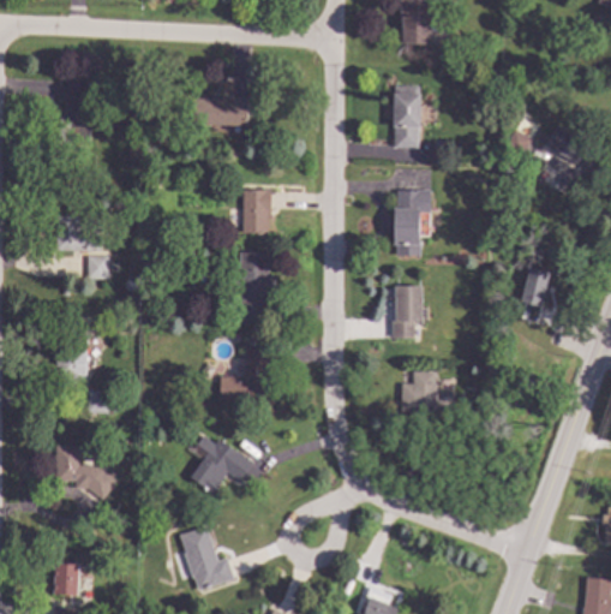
[(433,0),(433,23),(439,23),(439,33),(432,33),(431,45),(403,43),(403,28),(401,28),(401,0),(433,0)]
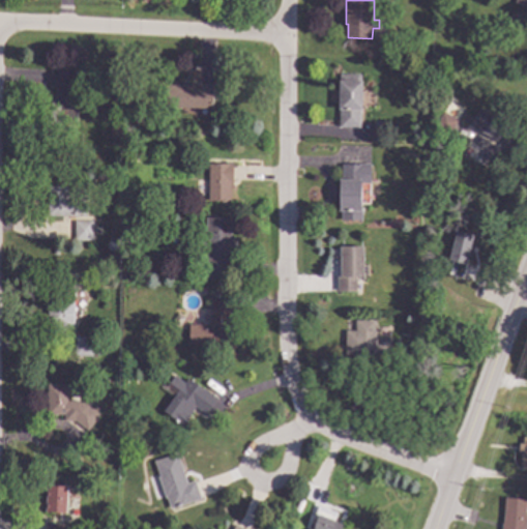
[(526,0),(518,0),(517,6),(526,8),(526,0)]
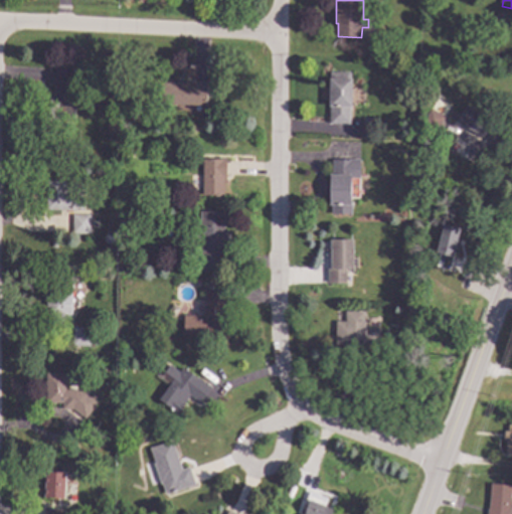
[(381,40),(367,40),(367,32),(380,32),(381,40)]
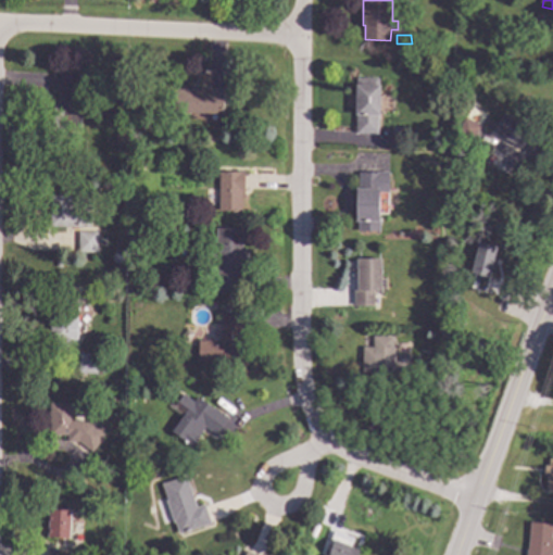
[(76,75),(75,90),(88,91),(86,112),(83,112),(82,131),(53,129),(54,108),(60,108),(61,90),(53,90),(54,73),(76,75)]
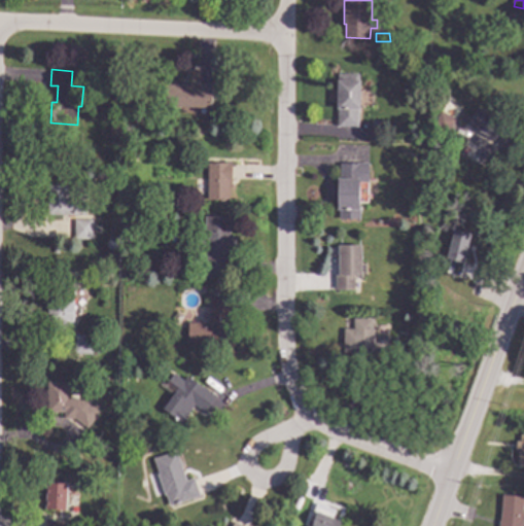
[(360,80),(361,80),(361,109),(359,109),(359,127),(339,127),(338,80),(340,80),(340,74),(360,74),(360,80)]
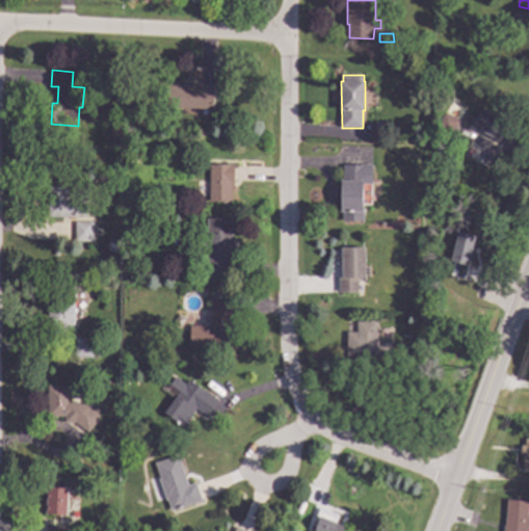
[(216,84),(215,109),(167,107),(168,84),(185,85),(185,82),(216,84)]
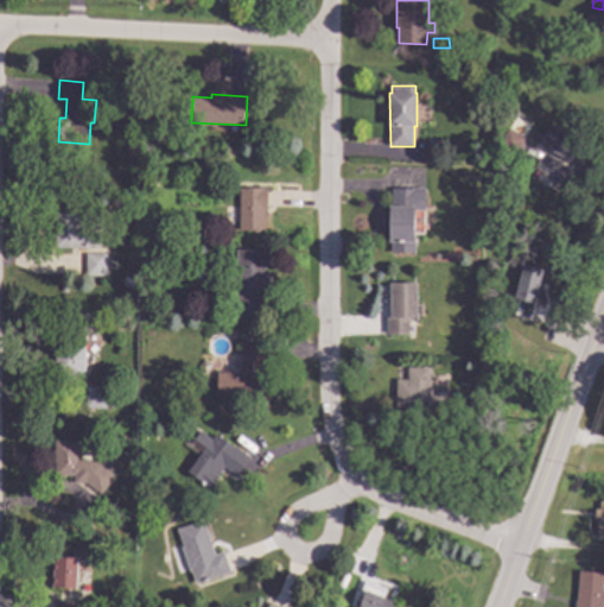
[(583,141),(582,143),(589,147),(584,156),(578,152),(572,163),(531,139),(534,132),(544,138),(552,124),(583,141)]
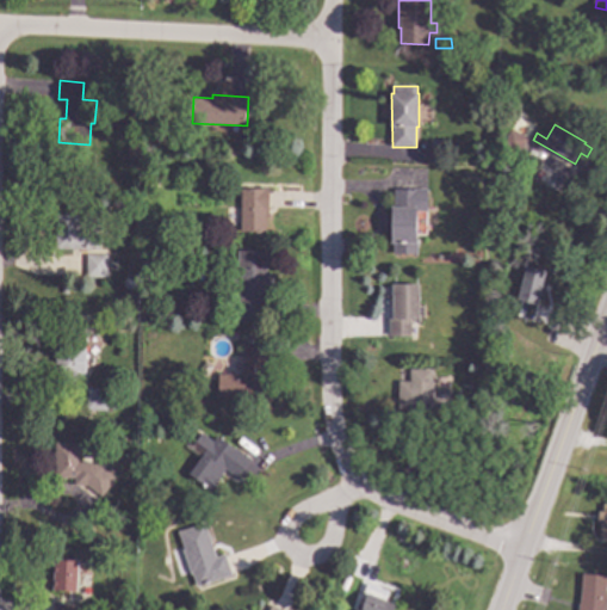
[(166,137),(155,137),(155,128),(166,128),(166,137)]
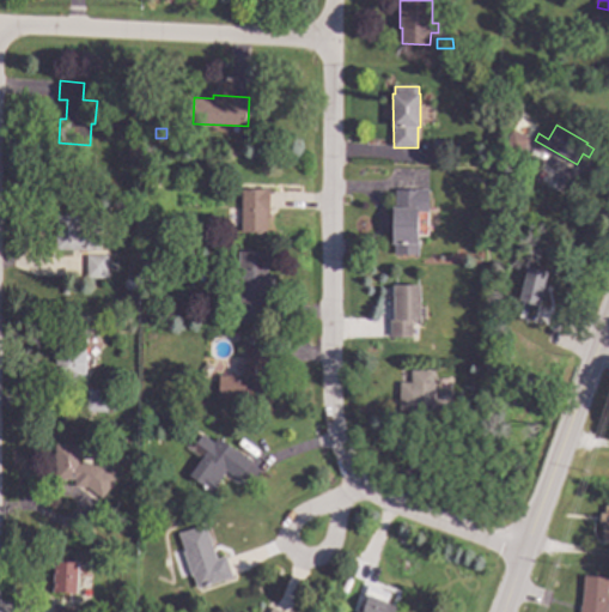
[(531,139),(522,156),(504,146),(513,129),(531,139)]
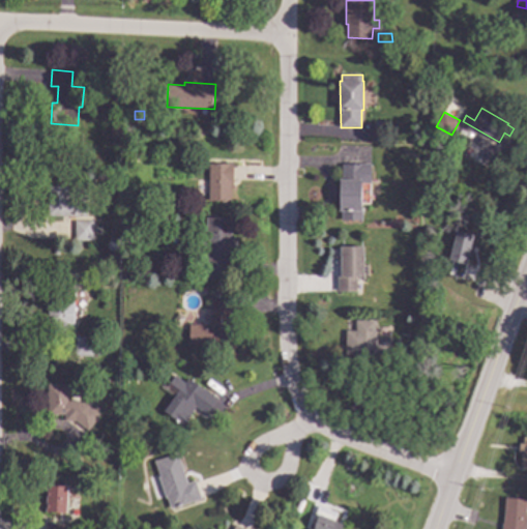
[(385,122),(385,130),(376,130),(376,121),(385,122)]
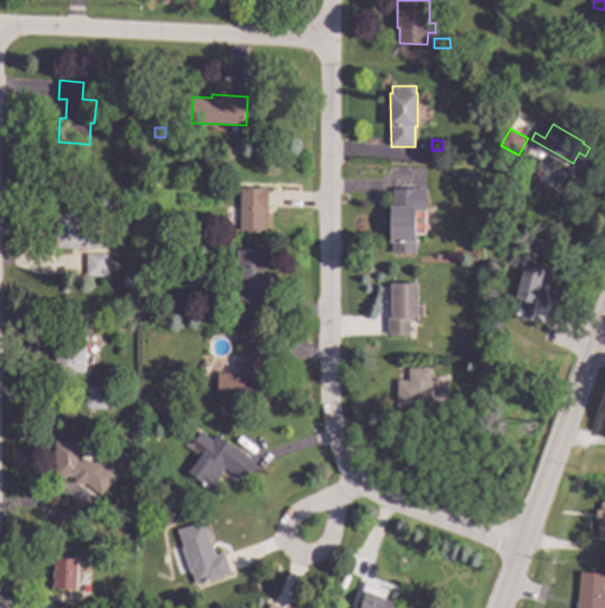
[(139,154),(127,155),(127,142),(139,142),(139,154)]
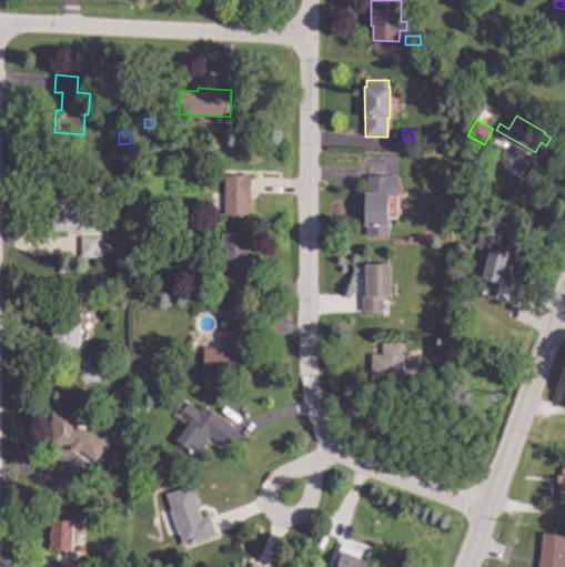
[(150,161),(139,161),(139,150),(150,150),(150,161)]
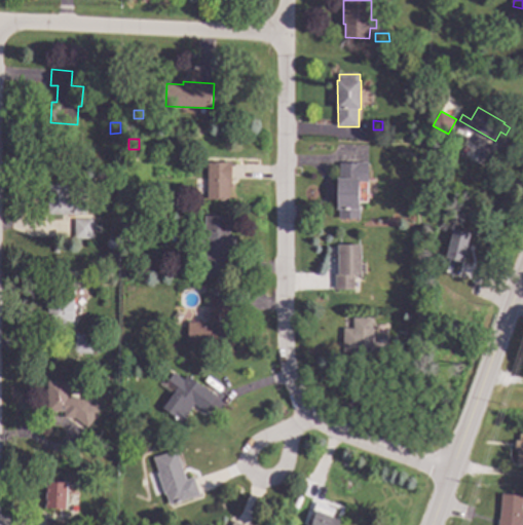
[(232,187),(230,187),(230,199),(208,199),(208,162),(227,162),(227,161),(232,161),(232,187)]
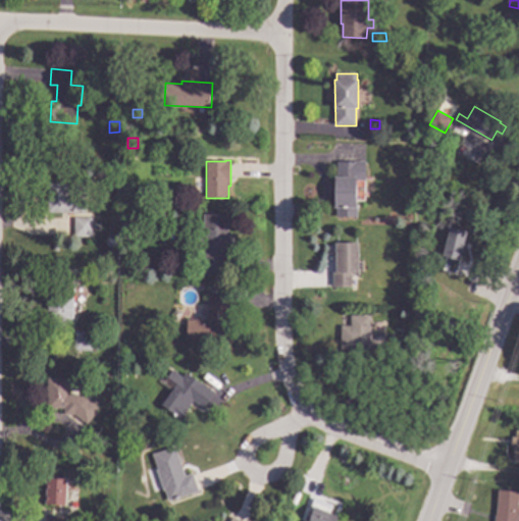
[(366,180),(356,180),(356,206),(358,206),(358,217),(338,217),(338,207),(335,207),(335,176),(339,176),(339,162),(366,161),(366,180)]
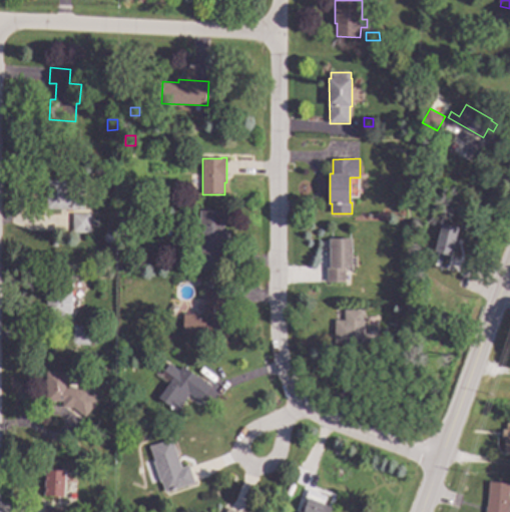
[(68,190),(84,191),(84,208),(48,208),(48,180),(68,180),(68,190)]
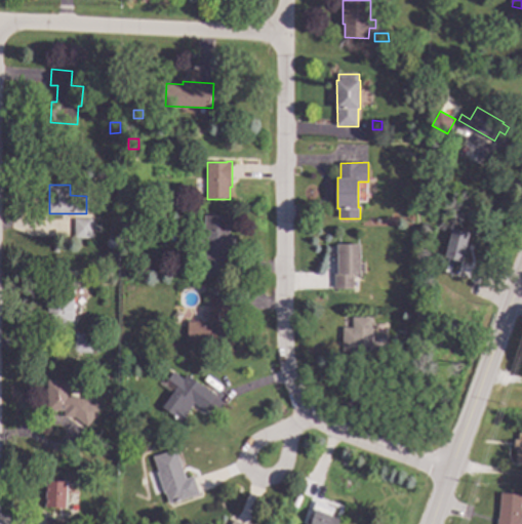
[(230,236),(232,236),(232,258),(227,258),(227,277),(205,276),(205,242),(200,242),(200,229),(205,229),(205,215),(230,215),(230,236)]
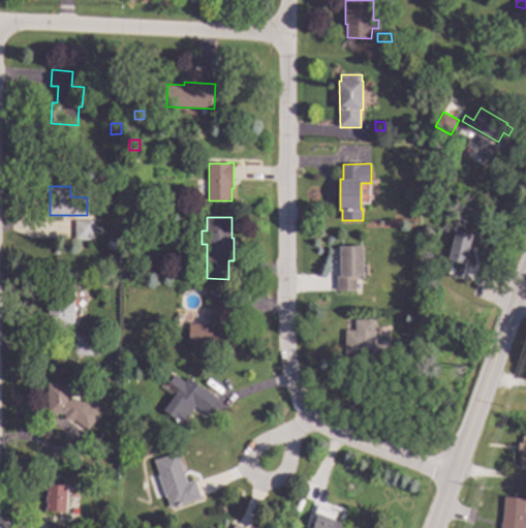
[(94,240),(75,240),(75,220),(94,220),(94,240)]
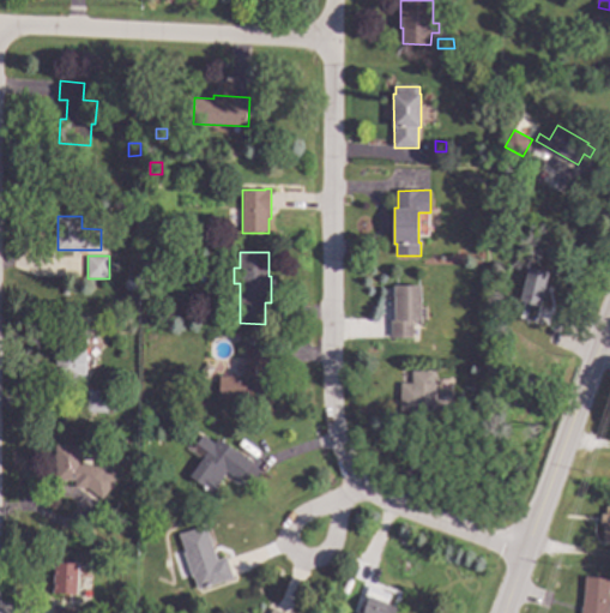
[(549,271),(545,286),(549,286),(548,293),(544,292),(537,323),(520,318),(525,304),(520,302),(521,300),(518,300),(520,292),(523,293),(530,266),(549,271)]
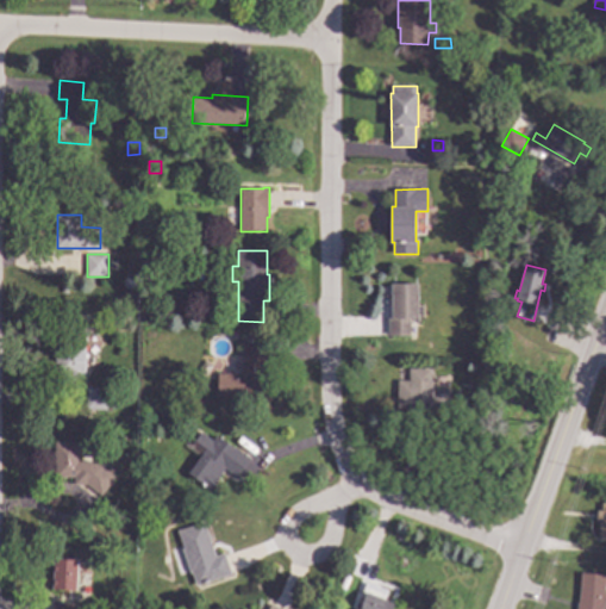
[(137,278),(136,287),(125,287),(125,278),(137,278)]
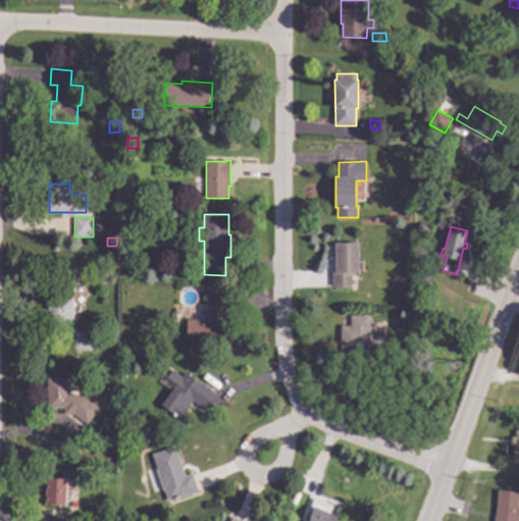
[(359,272),(353,272),(353,287),(333,288),(333,269),(335,269),(335,243),(359,243),(359,272)]
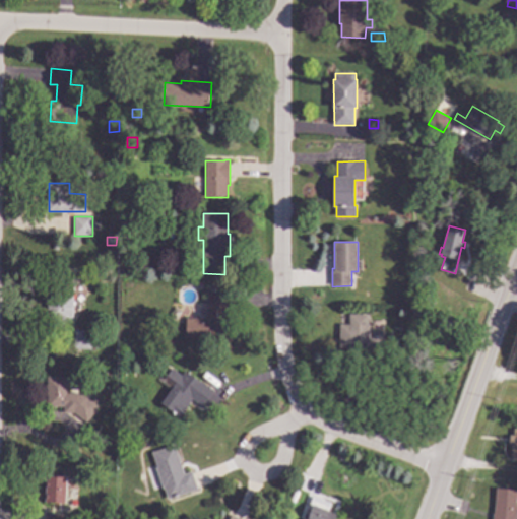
[(68,328),(48,328),(49,294),(68,294),(68,328)]
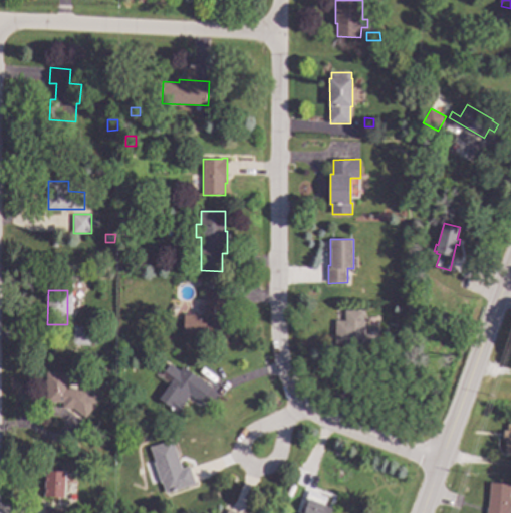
[(225,304),(226,304),(226,334),(184,334),(184,314),(205,314),(205,290),(225,290),(225,304)]
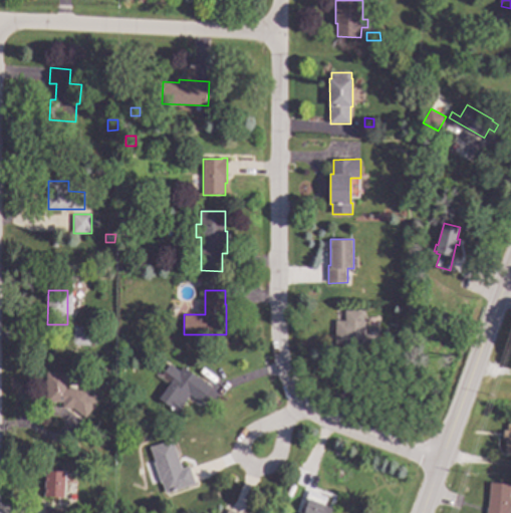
[(366,327),(380,327),(380,347),(362,346),(362,343),(336,343),(336,320),(366,320),(366,327)]
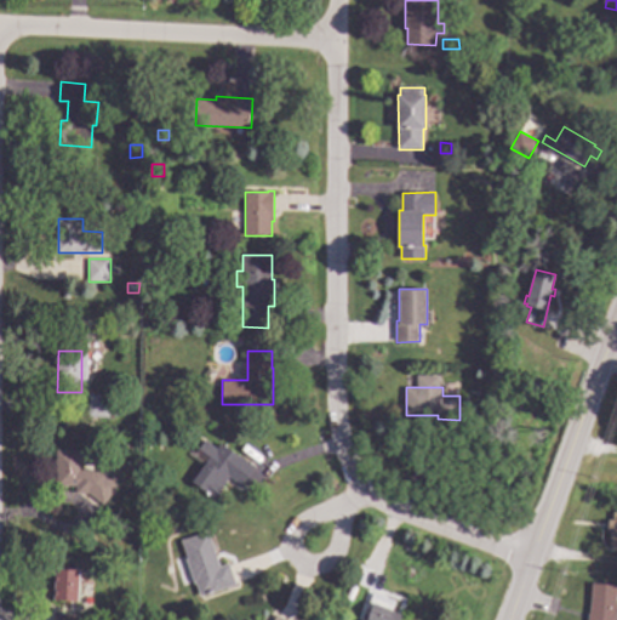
[(110,416),(89,416),(89,394),(110,394),(110,416)]
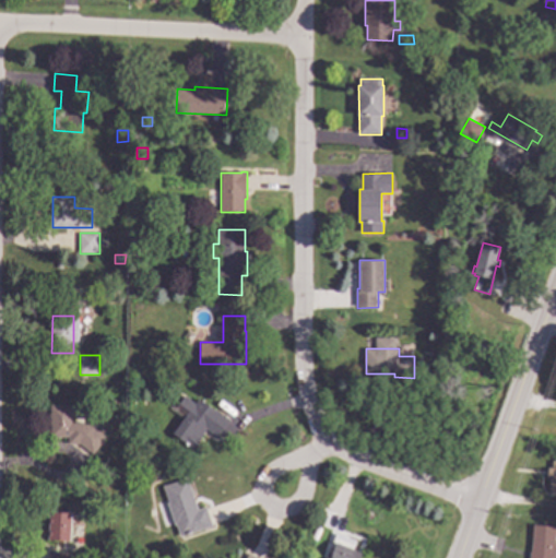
[(231,422),(219,438),(208,430),(194,449),(173,434),(199,399),(231,422)]
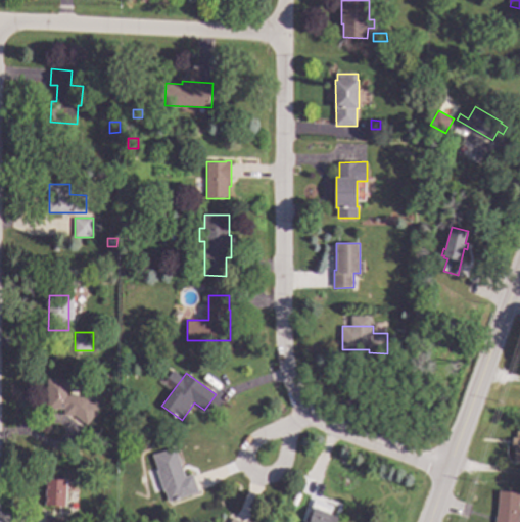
[(68,395),(79,395),(86,397),(100,408),(88,425),(75,416),(64,416),(64,410),(48,410),(48,379),(68,379),(68,395)]
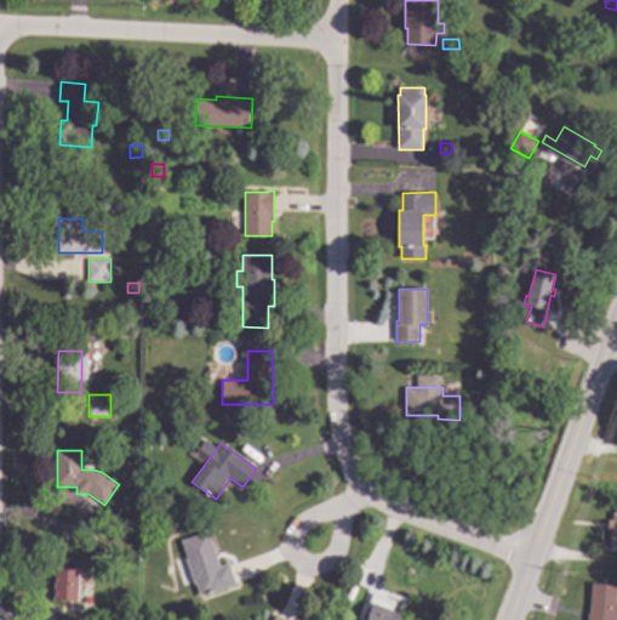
[(109,523),(103,532),(91,523),(97,515),(109,523)]
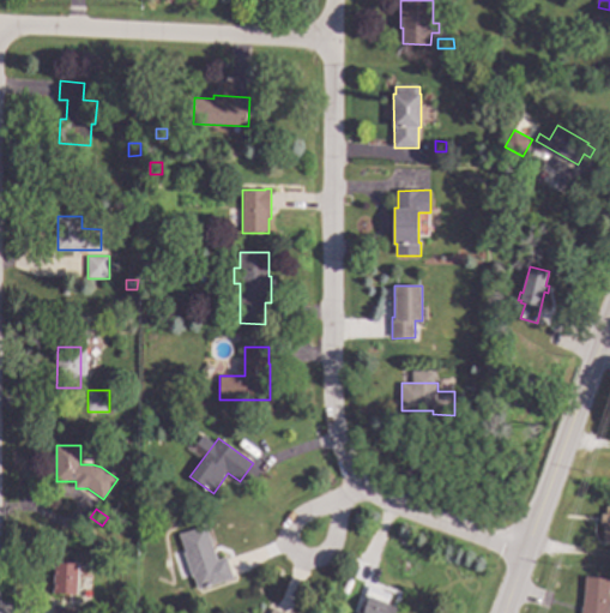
[(218,560),(227,557),(234,577),(198,590),(185,553),(186,553),(180,535),(206,526),(218,560)]
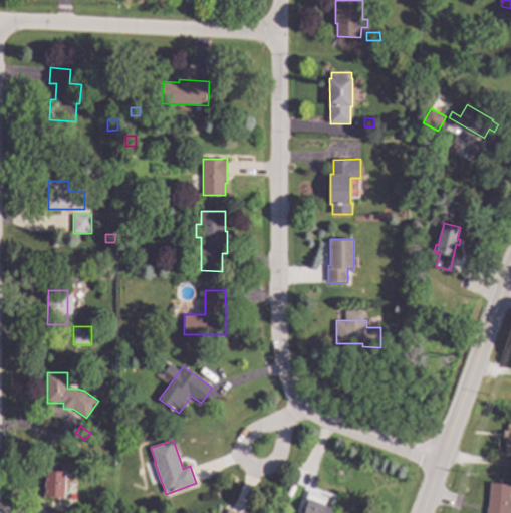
[(63,473),(66,473),(65,496),(46,496),(46,472),(49,472),(63,472),(63,473)]
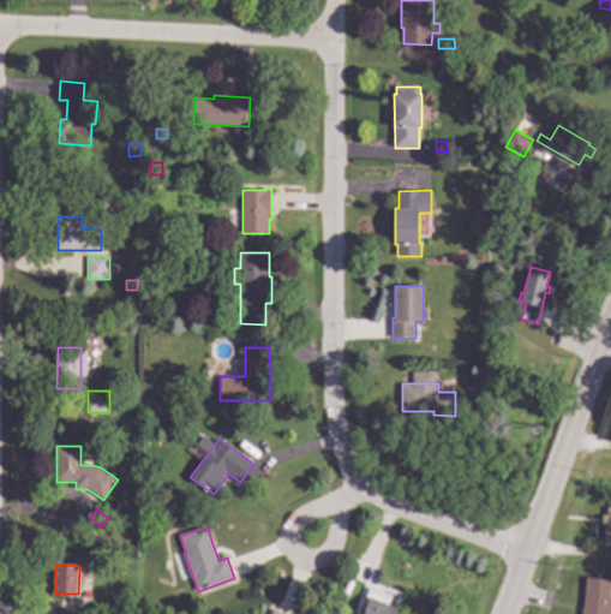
[(610,602),(609,613),(582,613),(583,607),(585,607),(587,577),(610,579),(610,602)]
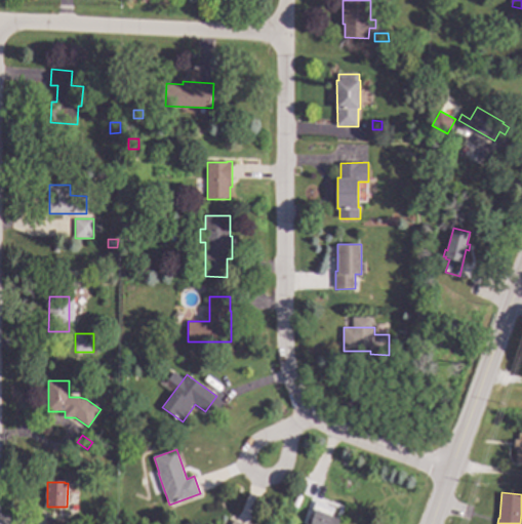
[(336,507),(333,516),(335,517),(332,523),(307,523),(308,520),(313,522),(316,512),(313,511),(317,500),(336,507)]
